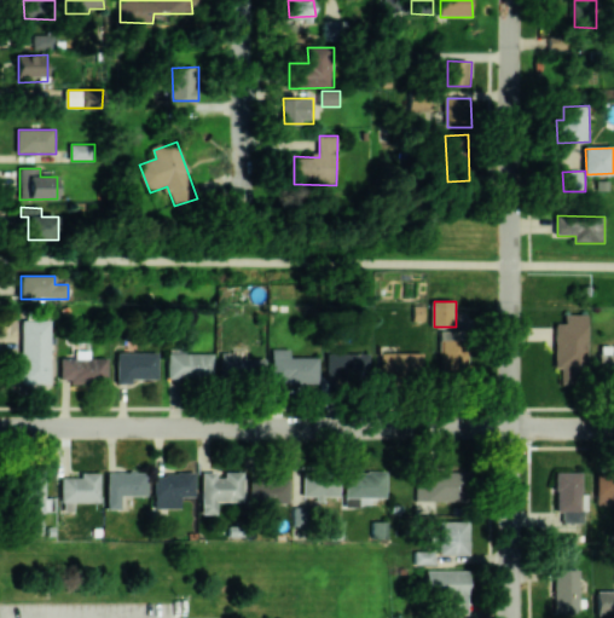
[(559,325),(559,382),(578,383),(578,374),(589,374),(590,315),(567,315),(567,325),(559,325)]
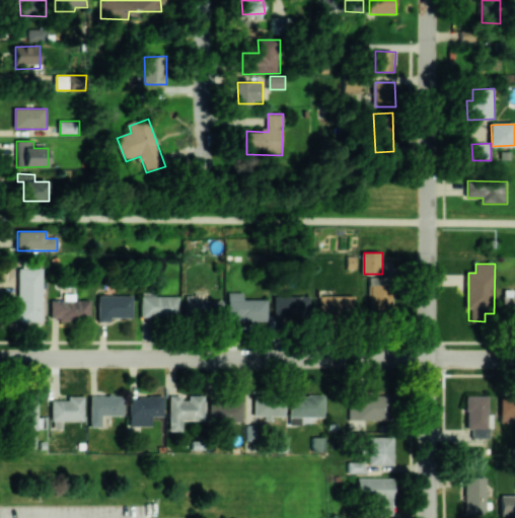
[(18,321),(43,322),(44,269),(19,269),(18,321)]
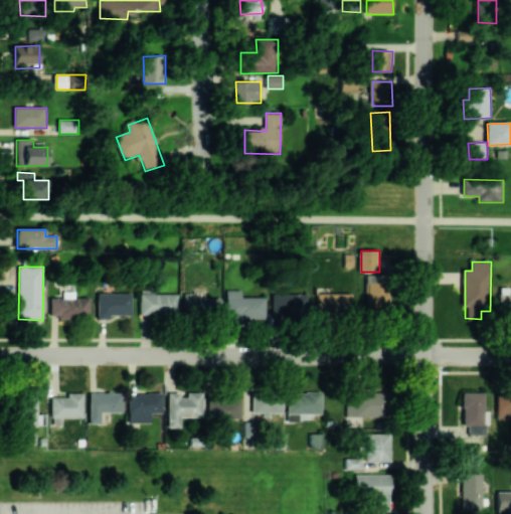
[(392,312),(393,276),(370,276),(369,311),(392,312)]
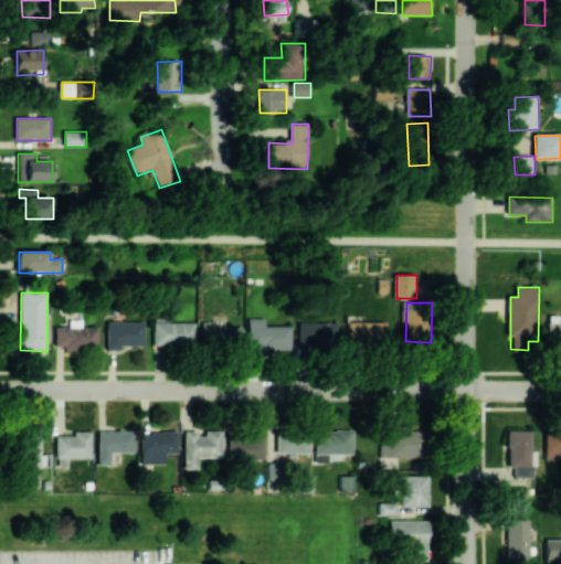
[(294,350),(294,327),(268,327),(268,319),(252,319),(252,351),(294,350)]
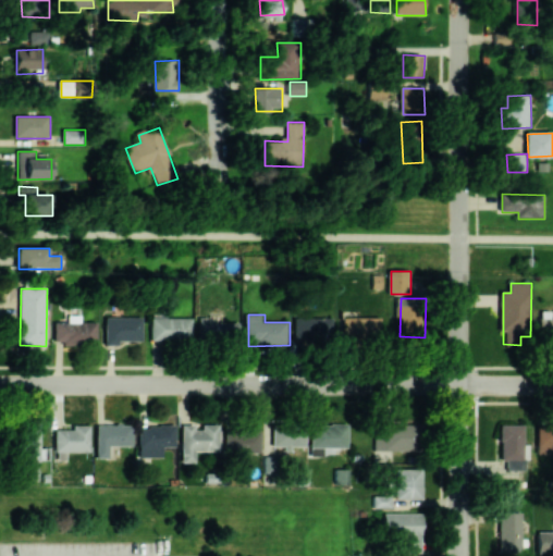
[(82,317),(70,316),(70,323),(56,323),(56,345),(99,345),(99,323),(82,323),(82,317)]
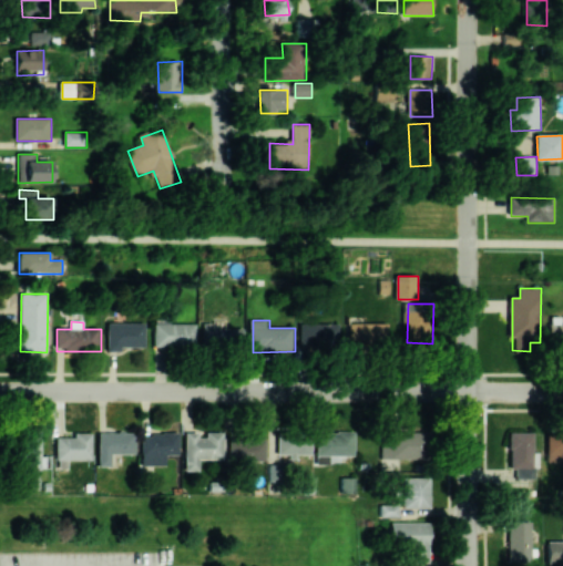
[(146,323),(109,323),(109,352),(122,352),(122,348),(146,348),(146,323)]
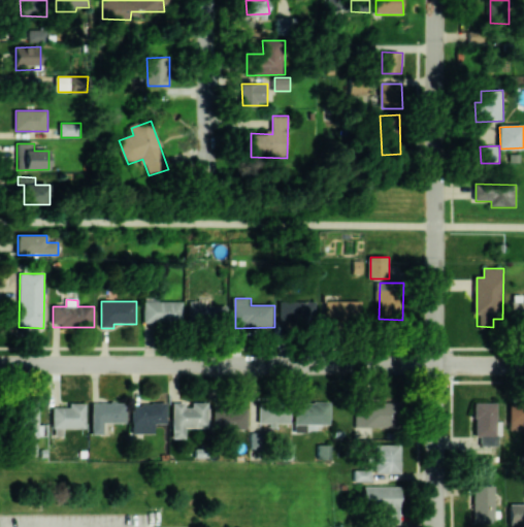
[(229,306),(199,307),(199,301),(190,302),(190,325),(229,324),(229,306)]
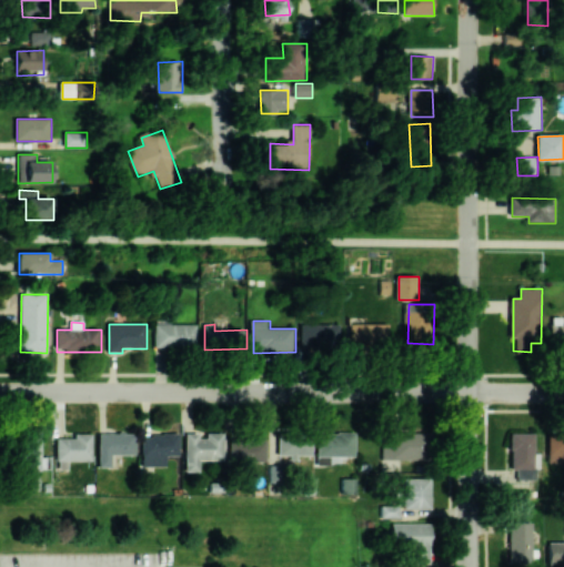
[(390,324),(352,325),(353,347),(391,346),(390,324)]
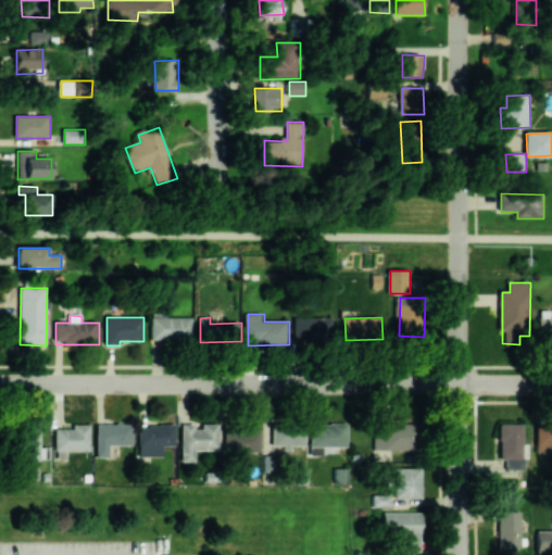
[(195,319),(153,318),(152,340),(193,341),(195,319)]
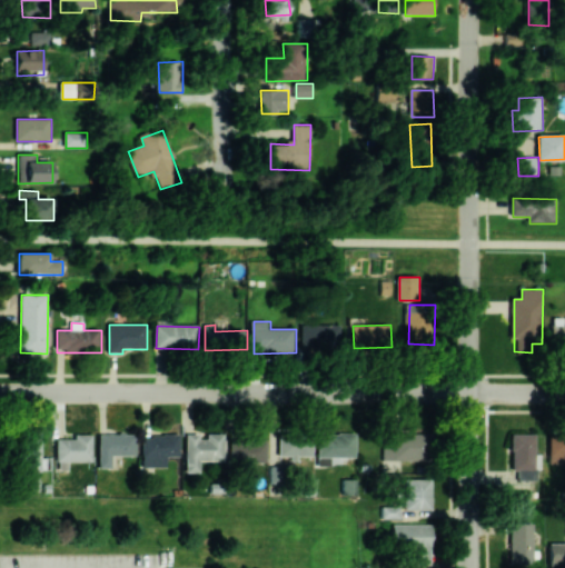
[(342,326),(304,326),(304,349),(342,348),(342,326)]
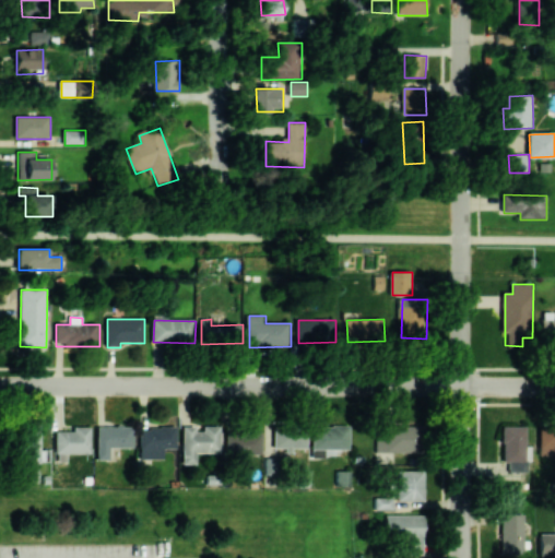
[(554,320),(544,320),(543,345),(554,344),(554,320)]
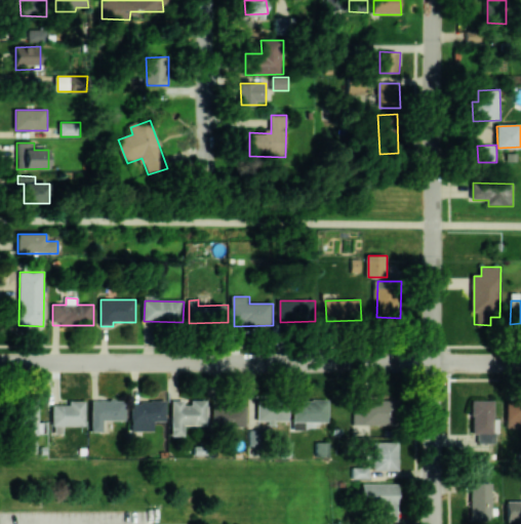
[(356,427),(395,425),(394,399),(356,400),(356,427)]
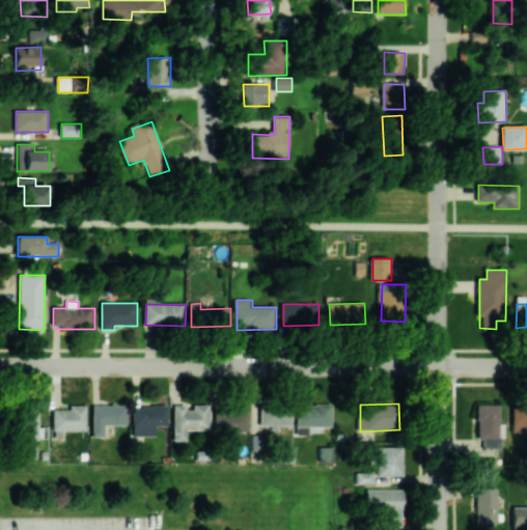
[(502,405),(479,406),(479,440),(488,439),(488,452),(502,451),(502,405)]
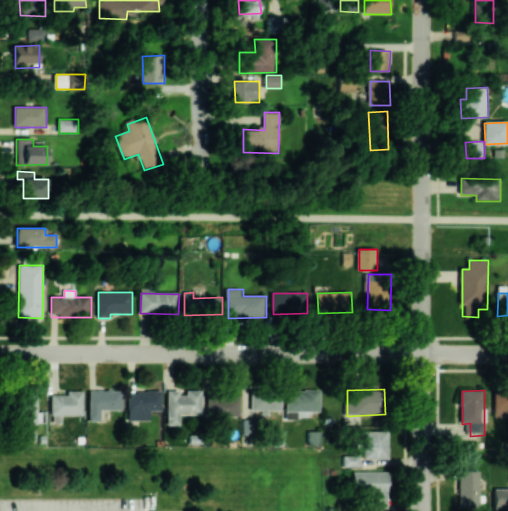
[(84,416),(84,391),(69,391),(69,396),(52,395),(52,415),(84,416)]
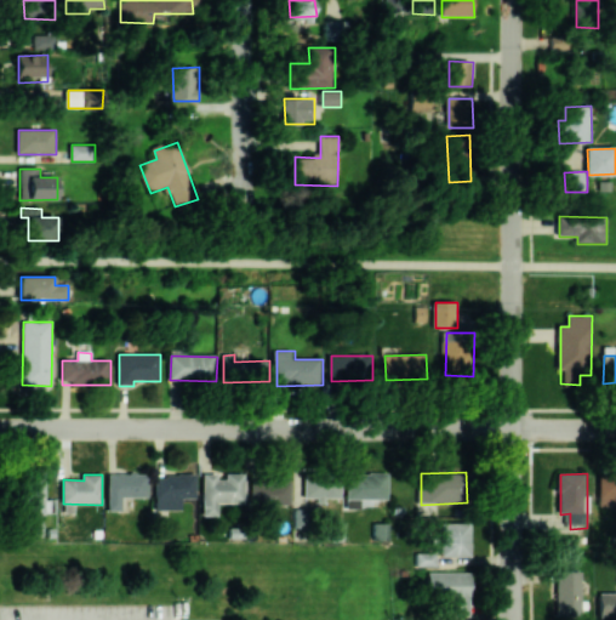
[(149,499),(150,475),(109,475),(109,511),(123,511),(123,498),(149,499)]
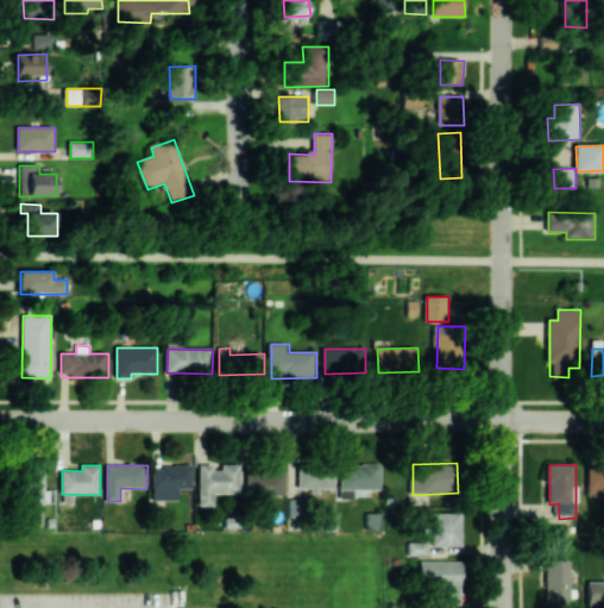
[(241,494),(241,467),(215,468),(215,465),(200,465),(201,507),(216,507),(216,495),(241,494)]
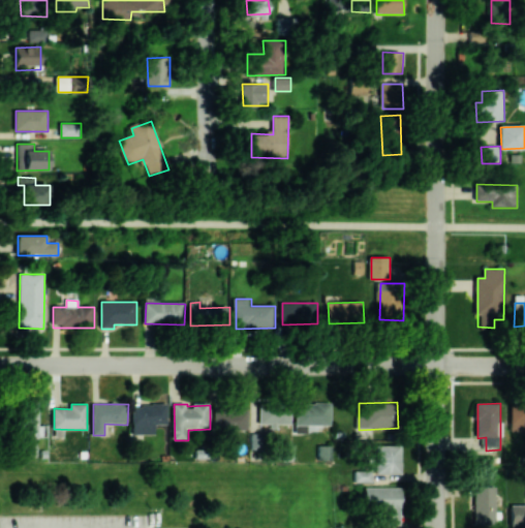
[(291,427),(292,404),(261,404),(261,425),(272,425),(272,426),(291,427)]
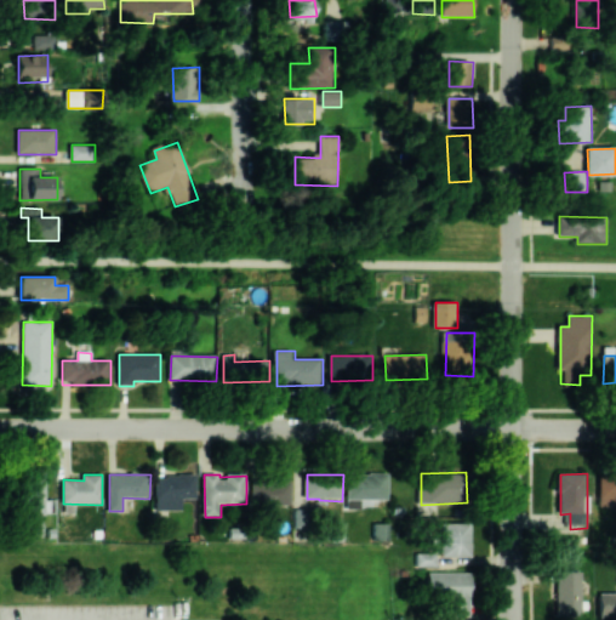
[(391,500),(389,475),(349,475),(349,510),(363,510),(363,500),(391,500)]
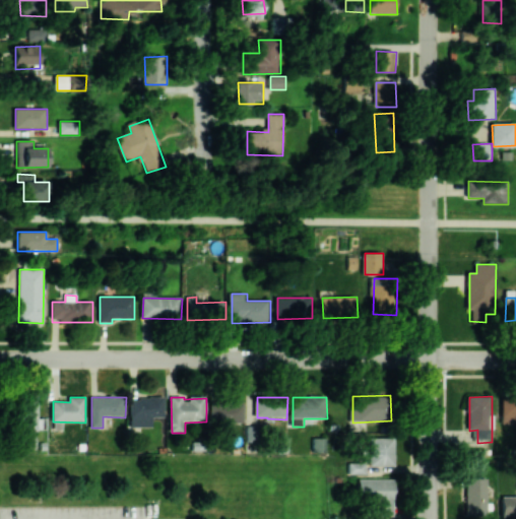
[(515,397),(503,398),(504,425),(515,424),(515,397)]
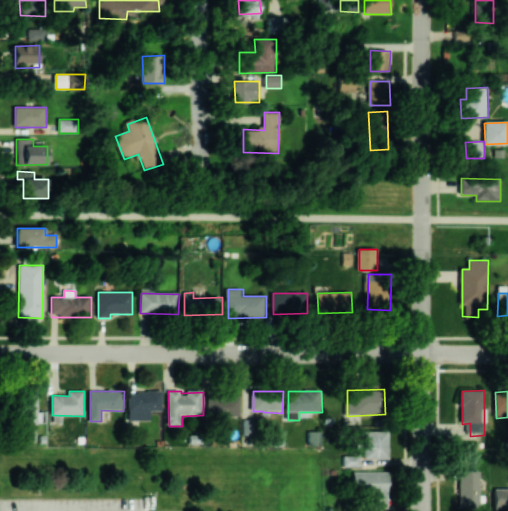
[(130,392),(130,421),(152,421),(152,411),(163,412),(163,392),(130,392)]
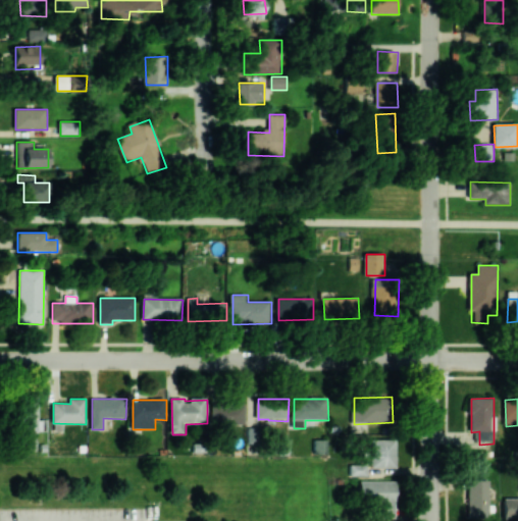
[(21,432),(38,432),(39,403),(21,402),(21,432)]
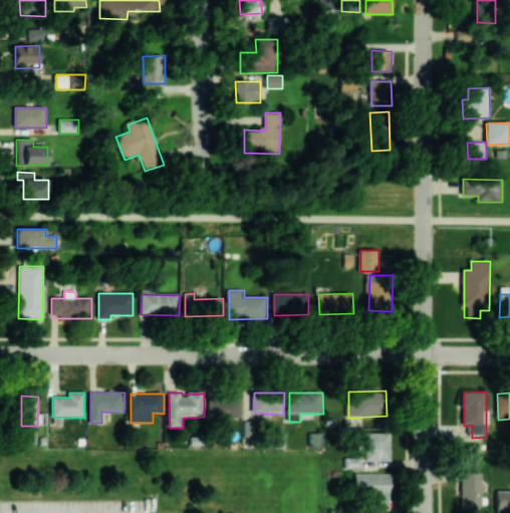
[(242,419),(242,399),(210,399),(210,418),(242,419)]
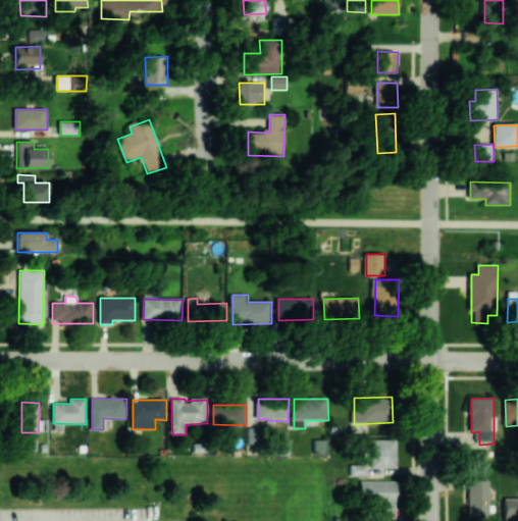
[(37,435),(22,435),(22,452),(37,451),(37,435)]
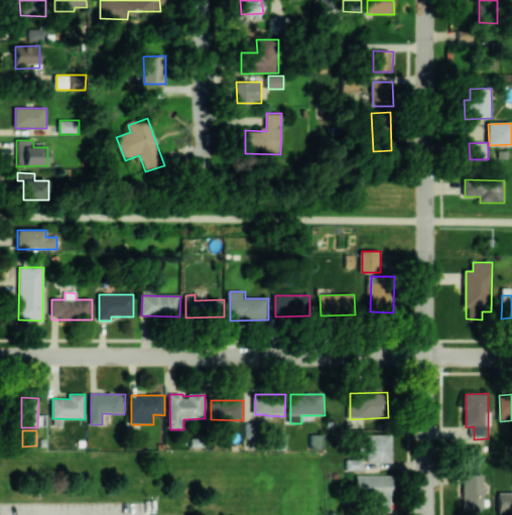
[(369,434),(369,463),(393,463),(393,434),(369,434)]
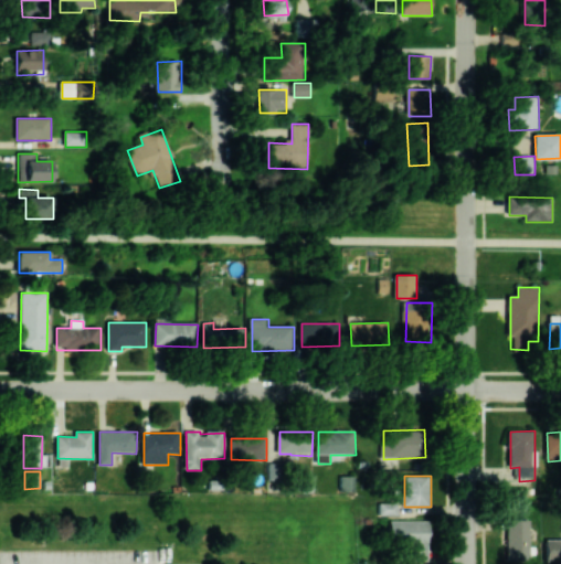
[(509,562),(532,561),(530,520),(508,521),(509,562)]
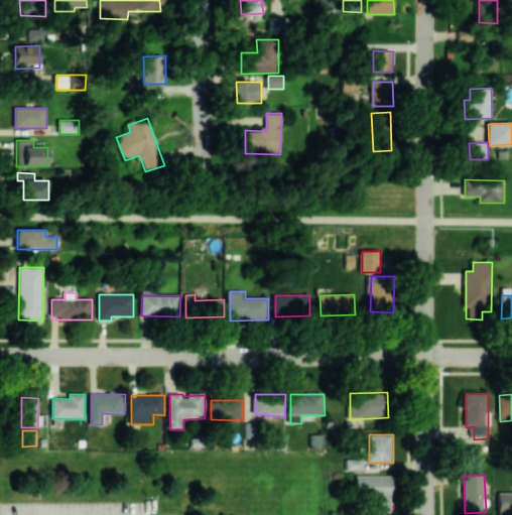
[(357,496),(374,497),(374,512),(392,512),(392,477),(358,476),(357,496)]
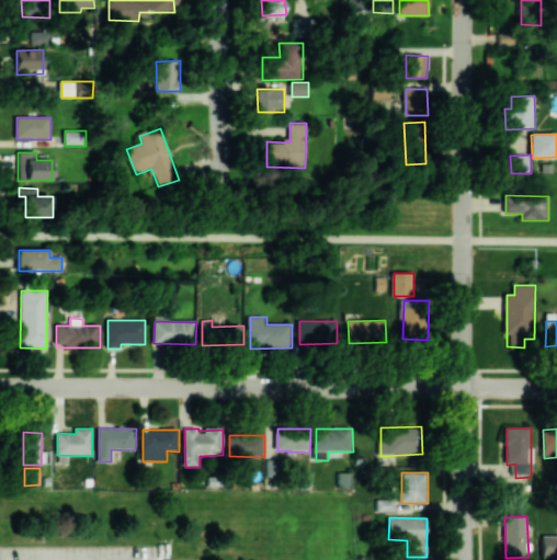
[(556,536),(543,536),(543,558),(556,558),(556,536)]
